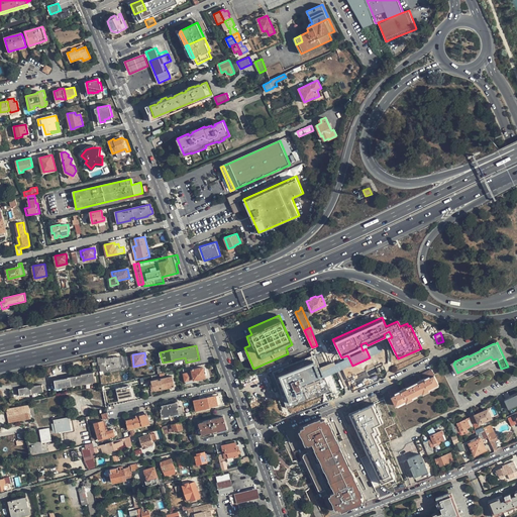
[(316,395),(329,390),(315,352),(272,370),(286,407),(308,399),(304,387),(312,384),(316,395)]
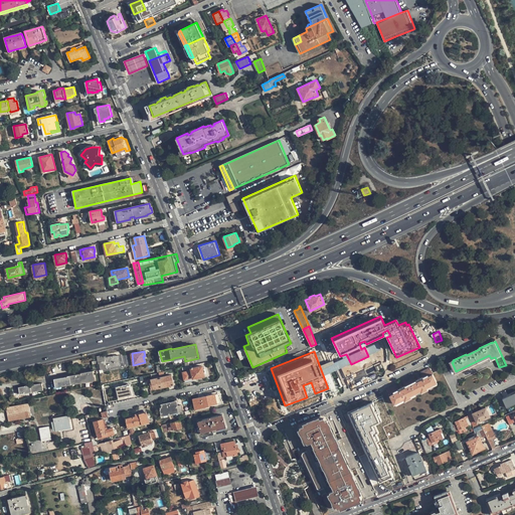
[(106,357),(106,354),(97,355),(98,362),(100,362),(101,369),(121,365),(119,355),(115,356),(115,355),(106,357)]
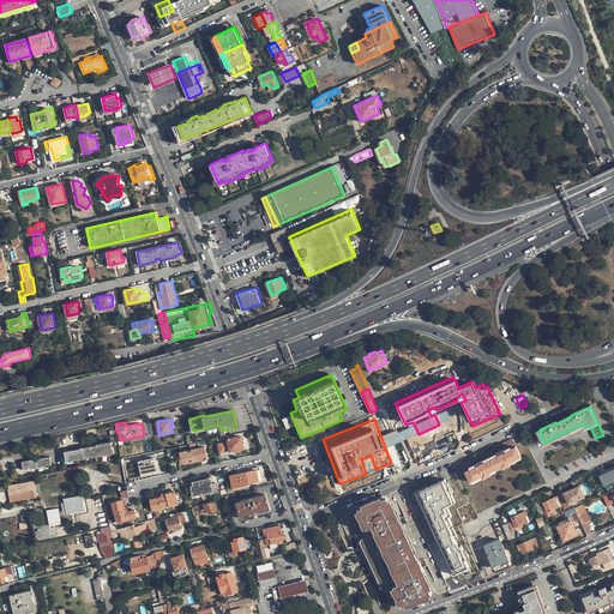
[(411,441),(419,456),(434,449),(426,433),(425,433),(426,437),(419,440),(414,432),(411,433),(415,439),(411,441)]
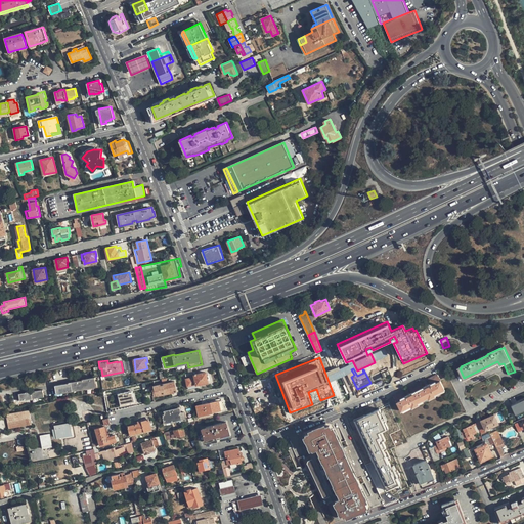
[(209,382),(206,372),(194,374),(195,377),(186,378),(188,388),(198,386),(197,385),(209,382)]
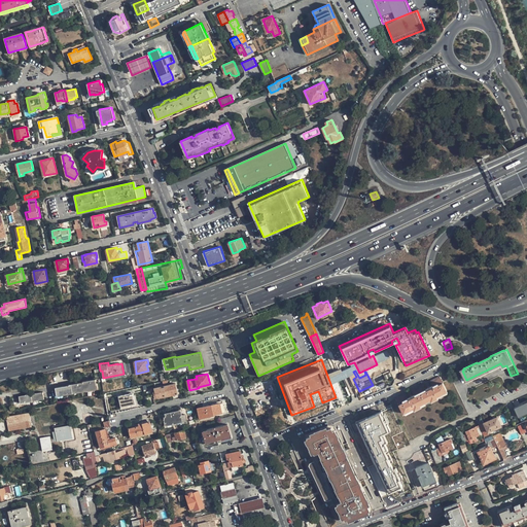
[(447,391),(440,376),(436,378),(430,381),(433,387),(427,390),(424,384),(412,390),(415,396),(409,399),(406,393),(396,397),(403,413),(414,408),(415,410),(421,407),(420,405),(430,399),(431,400),(437,397),(436,396),(447,391)]
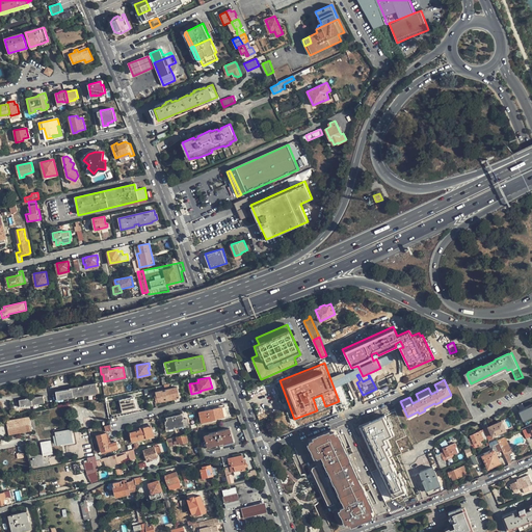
[(70,388),(70,389),(56,391),(58,399),(98,392),(96,382),(83,384),(83,386),(70,388)]
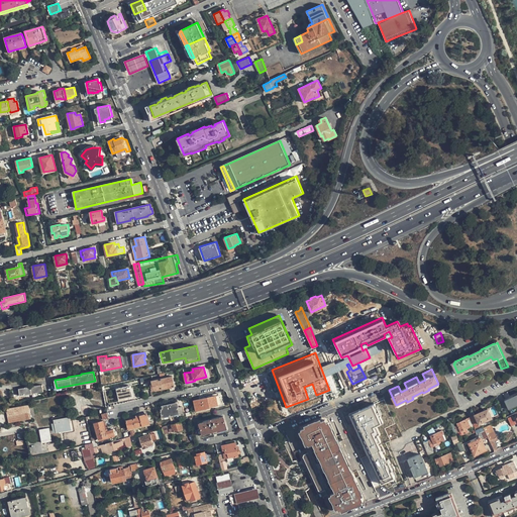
[(175,386),(173,376),(151,381),(152,384),(151,385),(152,391),(158,389),(159,390),(175,386)]
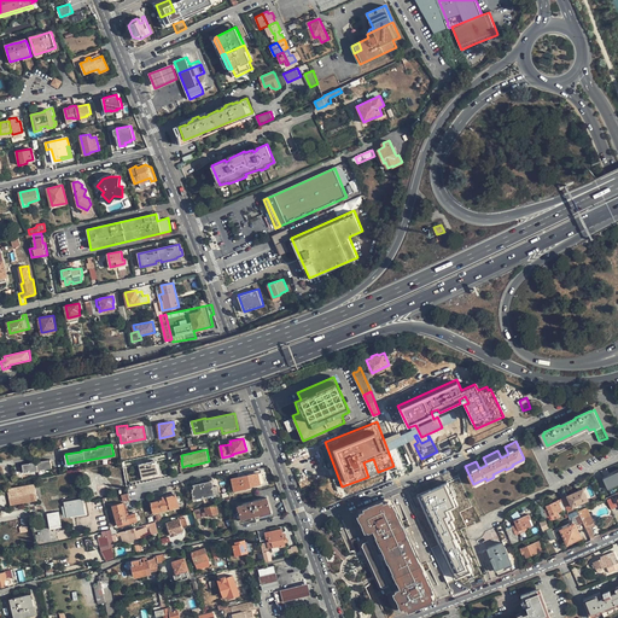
[(320,458),(322,456),(320,450),(303,458),(308,468),(321,464),(320,458)]
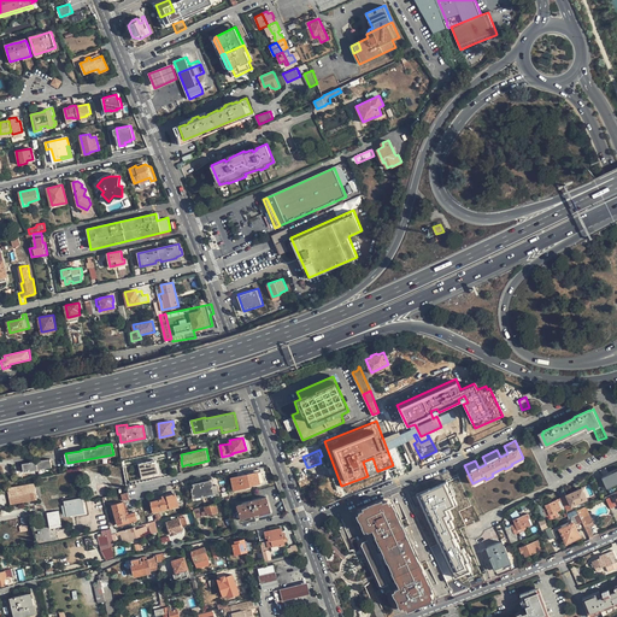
[(30,462),(23,463),(24,471),(52,466),(51,459),(30,462)]
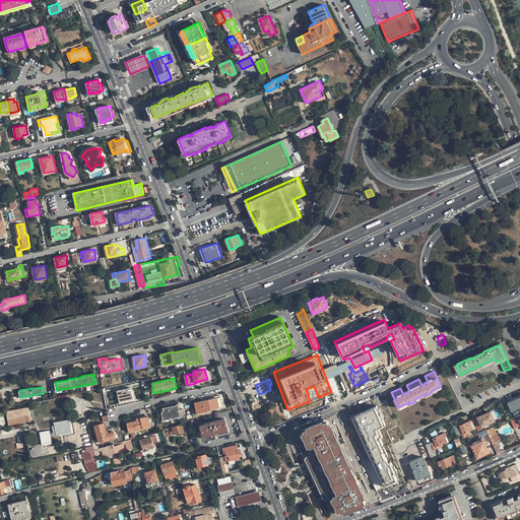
[(134,398),(131,387),(118,390),(120,401),(134,398)]
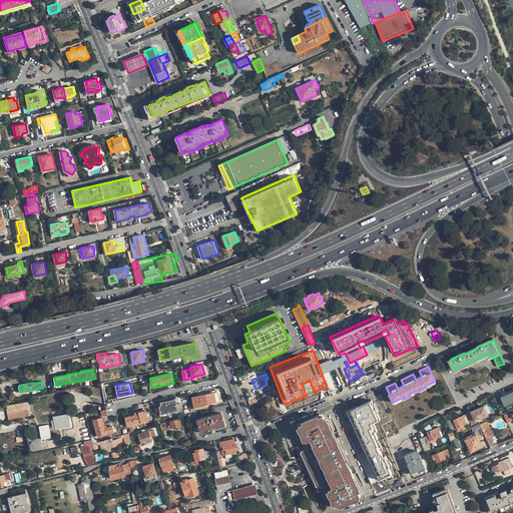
[(512,401),(512,391),(501,397),(505,405),(512,401)]
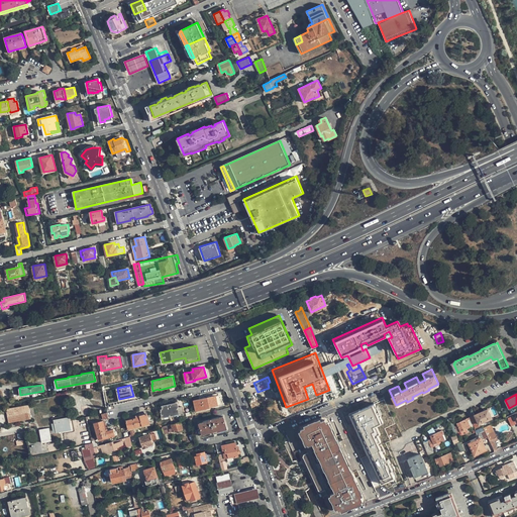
[(218,405),(216,395),(194,400),(196,410),(210,407),(210,406),(218,405)]
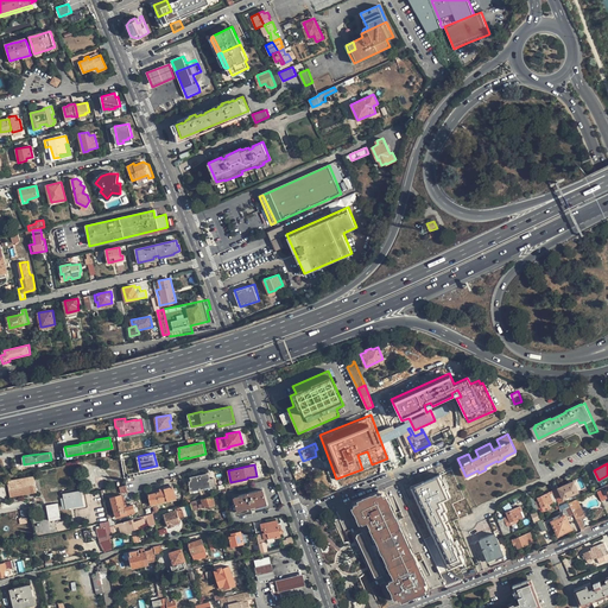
[(209,479),(208,473),(191,476),(192,482),(190,483),(191,489),(216,485),(215,477),(209,479)]
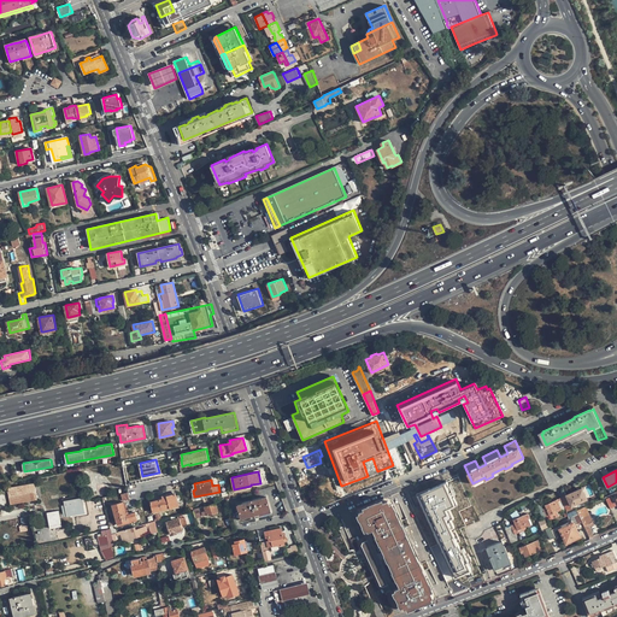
[(35,482),(7,488),(11,504),(37,499),(35,482)]
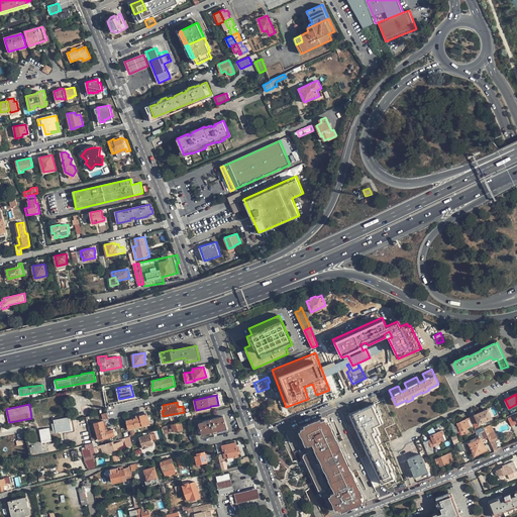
[(487,419),(484,411),(470,417),(474,425),(478,423),(487,419)]
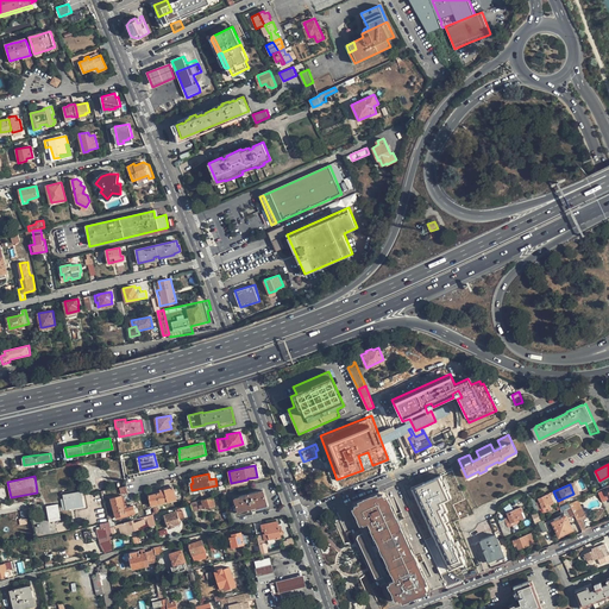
[(164,490),(161,491),(149,495),(151,504),(177,498),(176,496),(179,495),(177,488),(174,489),(174,487),(164,489),(164,490)]
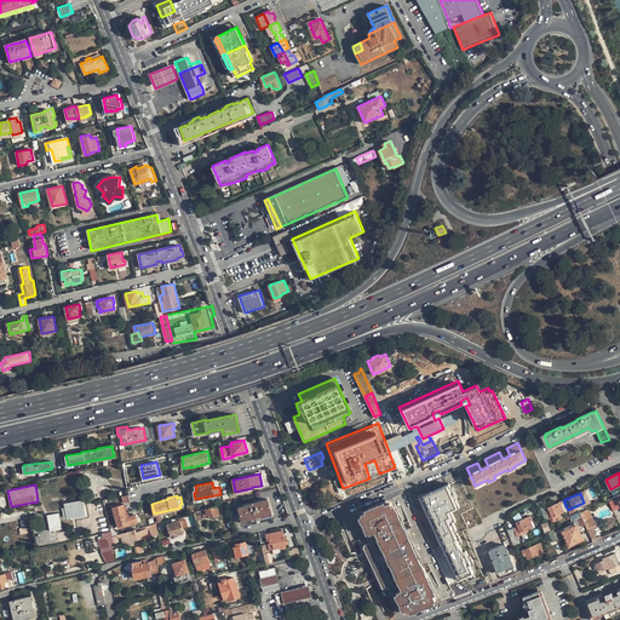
[(62,500),(59,507),(61,507),(63,507),(65,507),(64,503),(84,499),(84,497),(62,500)]
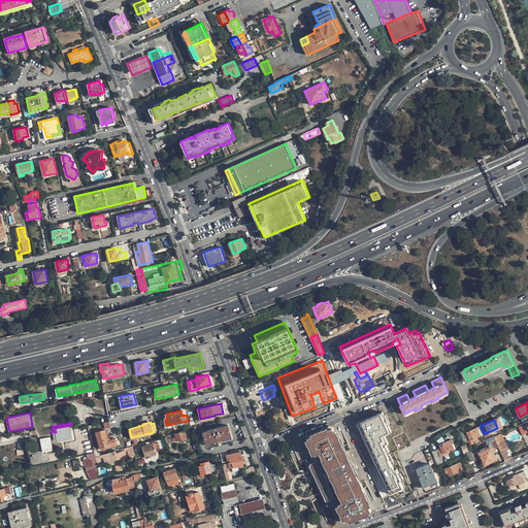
[(212,429),(211,426),(199,429),(201,435),(205,434),(207,442),(223,438),(224,438),(232,436),(229,425),(212,429)]
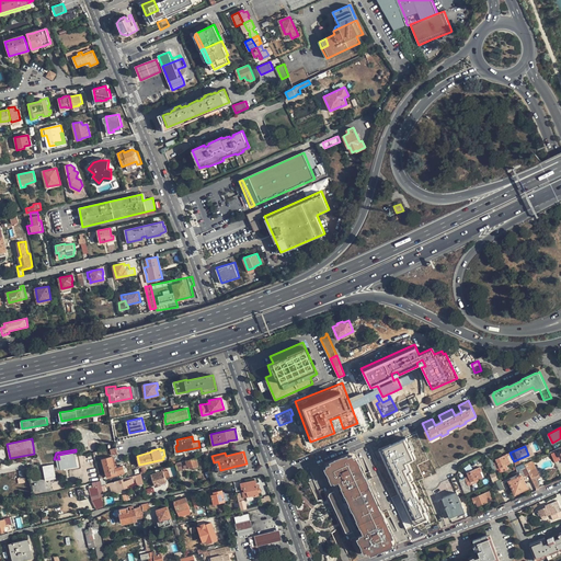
[(500,468),(506,465),(511,464),(514,461),(510,453),(496,458),(500,468)]
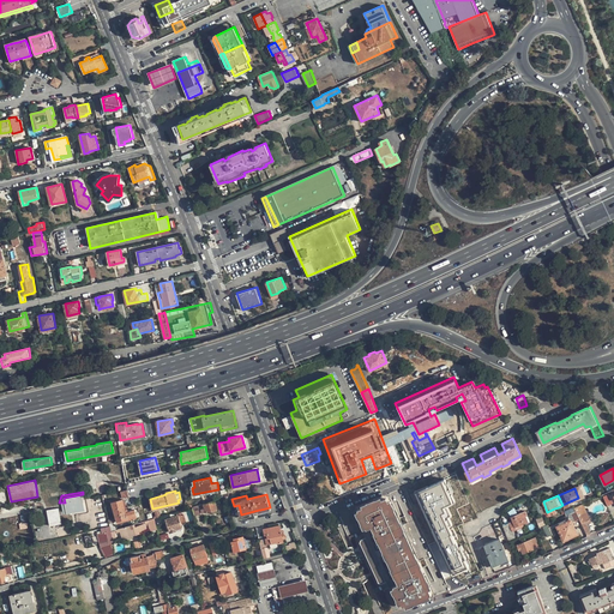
[(378,583),(386,579),(390,578),(402,605),(431,594),(408,545),(413,542),(403,523),(399,524),(386,497),(357,507),(369,535),(366,536),(359,540),(378,583)]
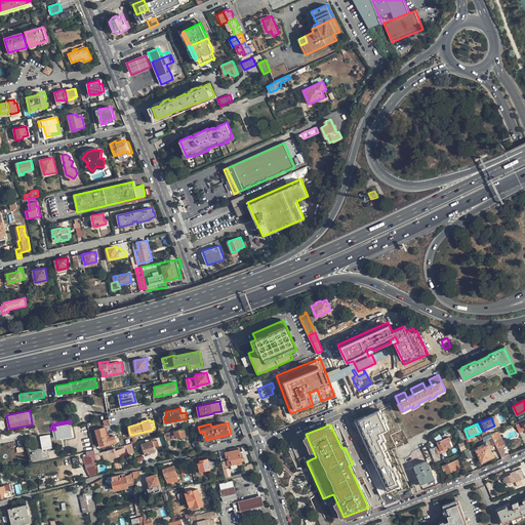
[(335,426),(330,425),(341,448),(345,447),(335,426)]
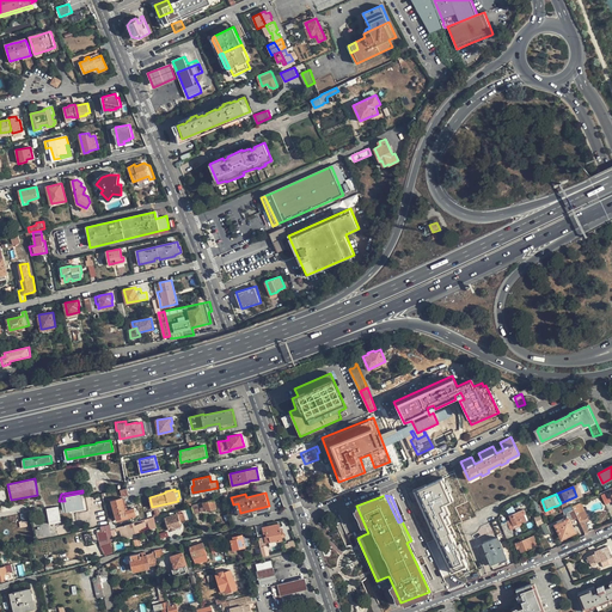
[(63,507),(59,507),(60,513),(85,508),(84,496),(65,501),(62,501),(63,507)]
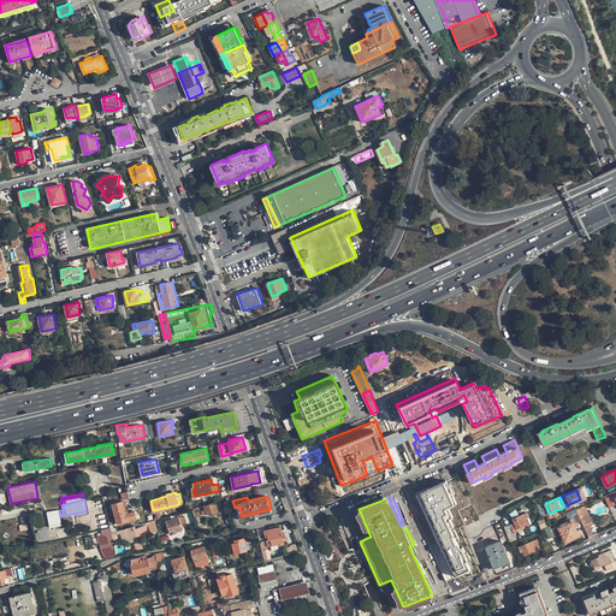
[(126,513),(123,501),(112,503),(118,522),(137,516),(135,511),(126,513)]
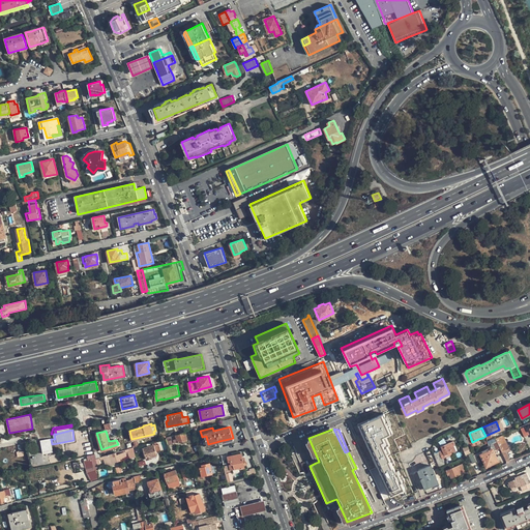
[(187,439),(185,432),(176,434),(178,442),(187,439)]
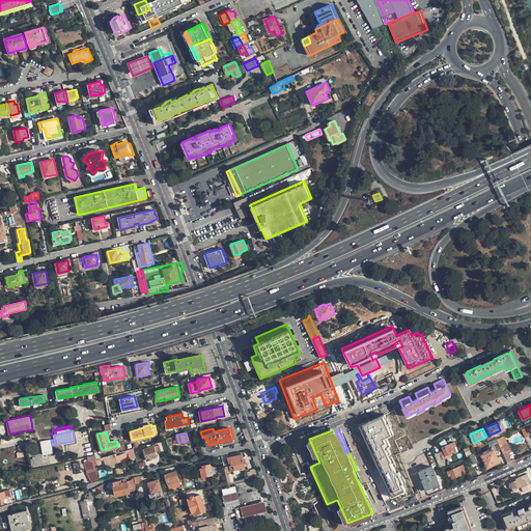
[(497,439),(498,442),(501,448),(507,463),(511,460),(507,452),(511,451),(504,436),(497,439)]
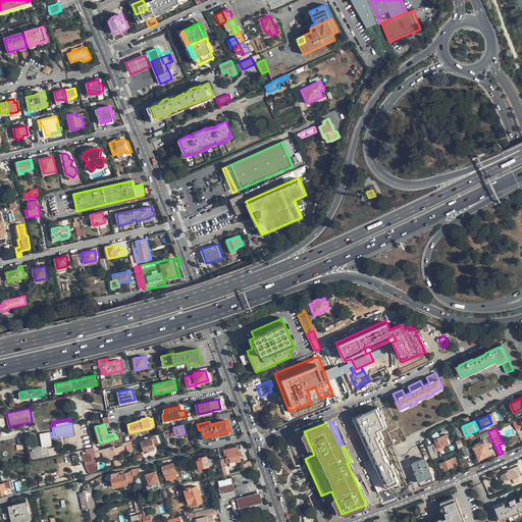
[(50,431),(49,431),(41,433),(43,447),(52,445),(51,437),(50,432),(50,431)]
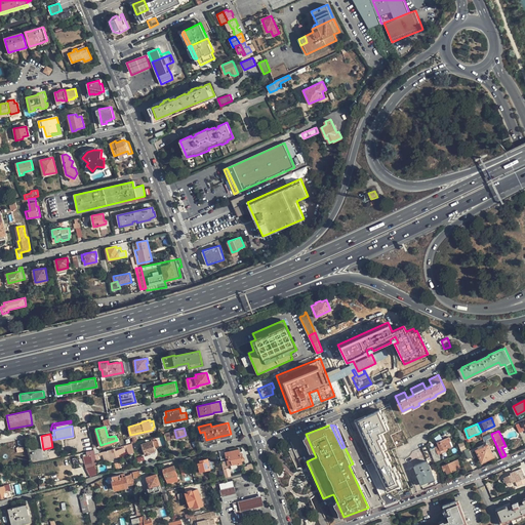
[(304,438),(313,458),(316,457),(306,434),(304,438)]
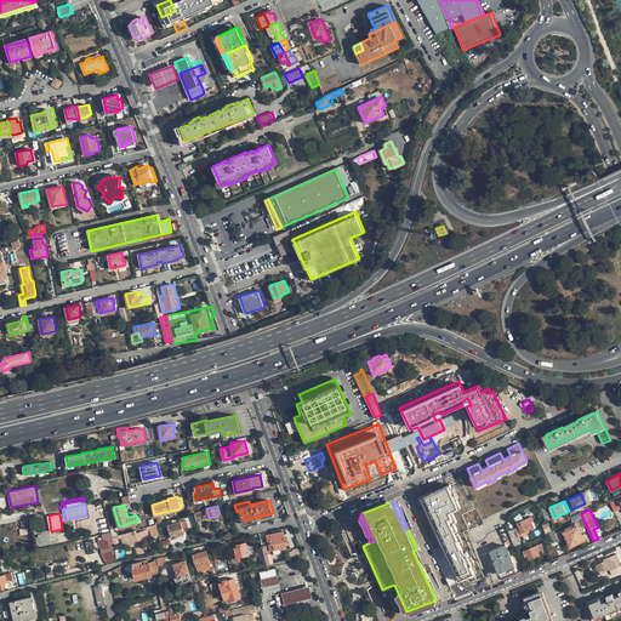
[(523,533),(529,530),(534,528),(531,523),(533,522),(531,517),(517,523),(519,527),(508,531),(514,546),(522,543),(518,536),(523,535),(523,533)]
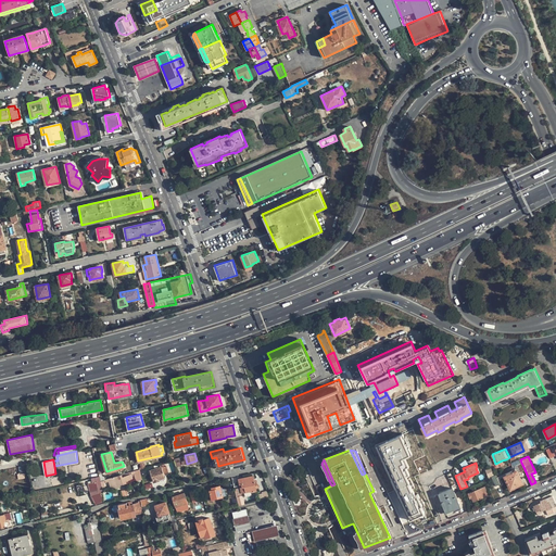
[(165,478),(163,472),(162,468),(162,466),(151,469),(154,481),(160,480),(160,479),(165,478)]
